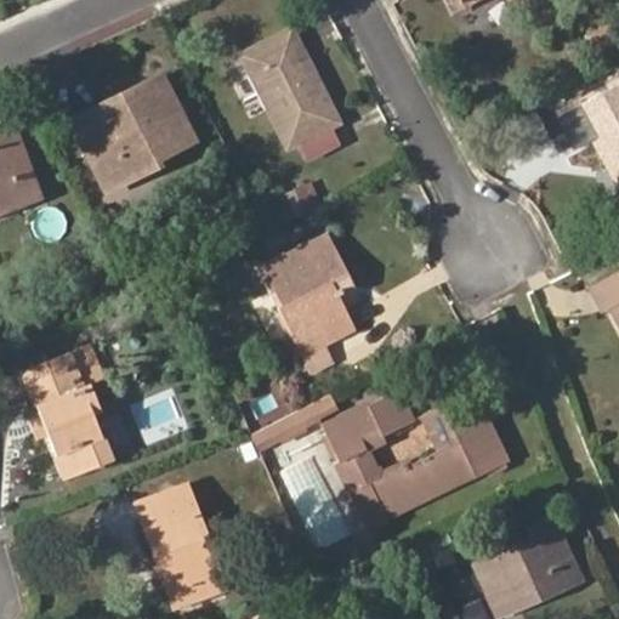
[(450,0),(456,10),(465,5),(461,0),(450,0)]
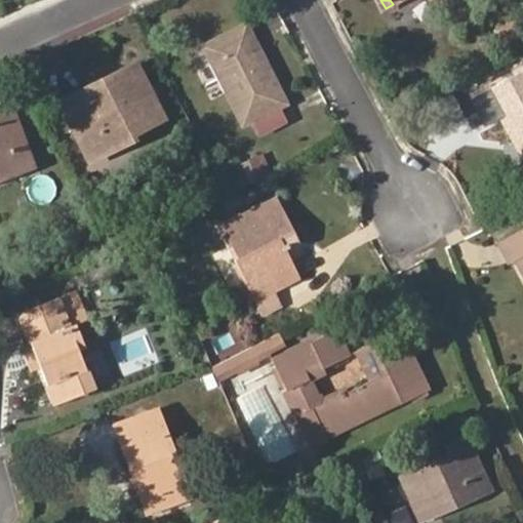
[(268,61),(250,25),(242,29),(260,65),(268,61)]
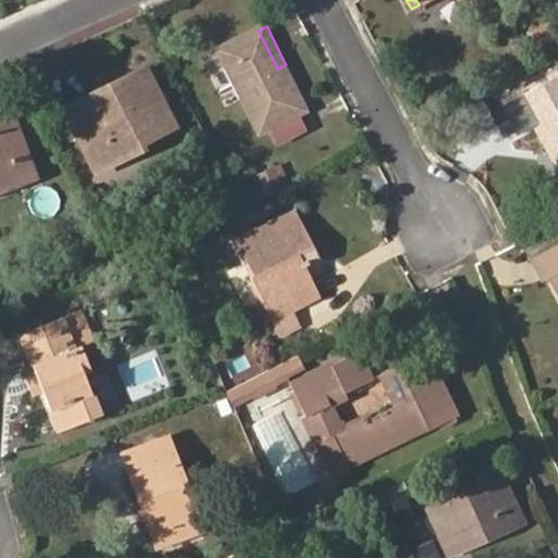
[(278,69),(258,31),(220,49),(262,131),(309,108),(286,65),(278,69)]
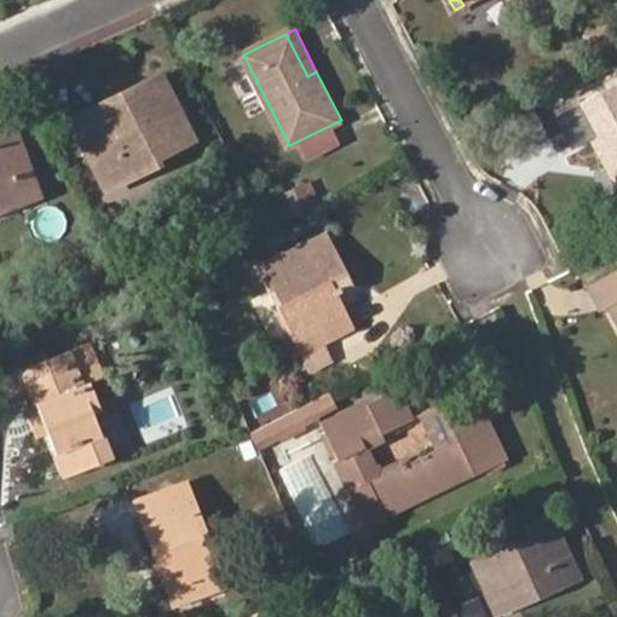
[(616,39),(595,50),(599,57),(616,48),(616,39)]
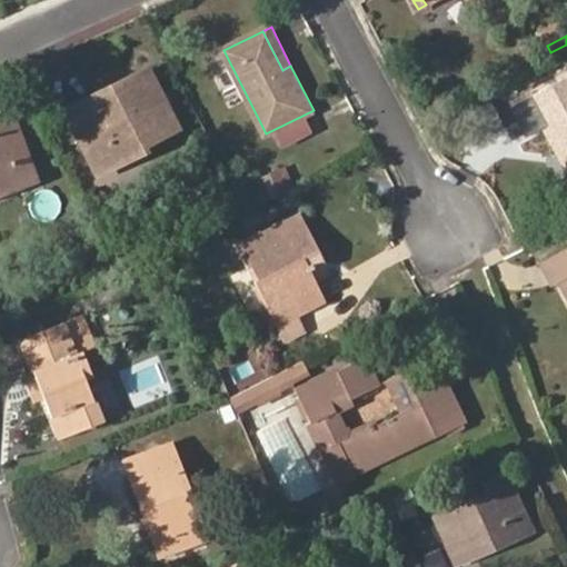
[(97,100),(95,96),(69,108),(102,172),(149,149),(147,143),(180,127),(150,68),(115,87),(117,91),(97,100)]
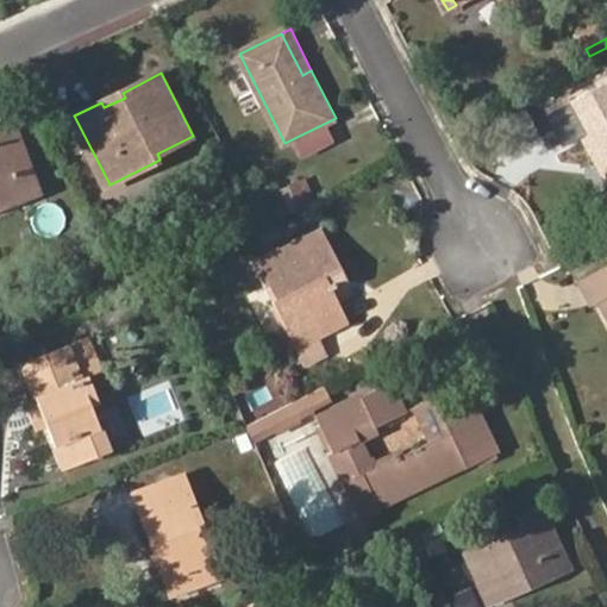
[(606,81),(568,104),(599,162),(605,160),(606,162),(606,81)]
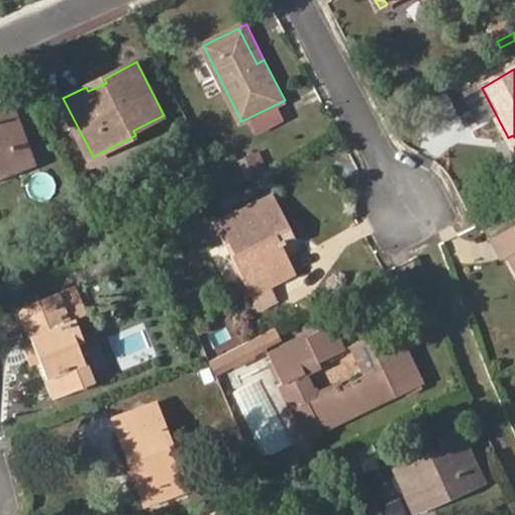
[(0,174),(34,162),(15,107),(0,112),(0,174)]
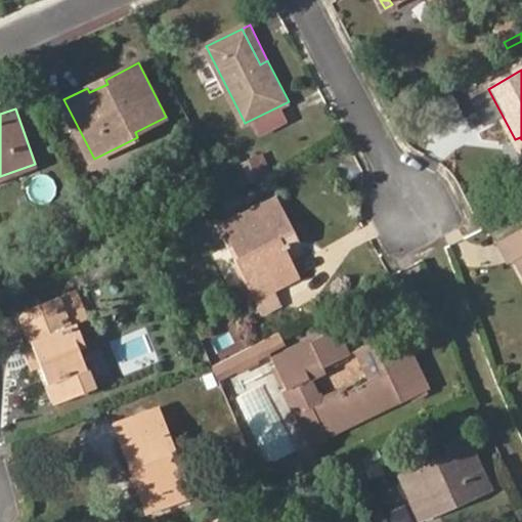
[(258,183),(269,177),(259,156),(247,161),(258,183)]
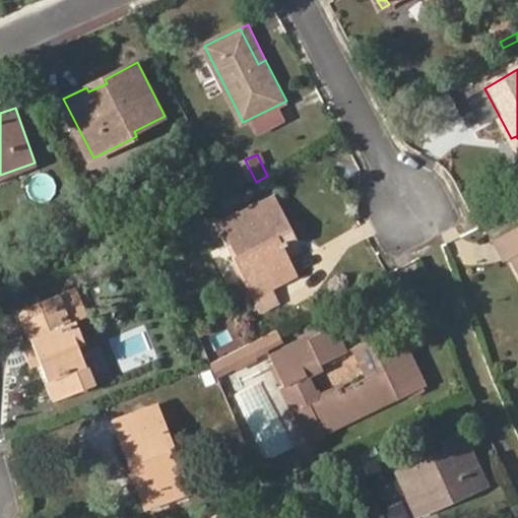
[(293,231),(277,198),(218,227),(228,246),(233,244),(238,257),(235,259),(253,298),(257,296),(279,285),(299,277),(283,246),(279,239),(293,231)]
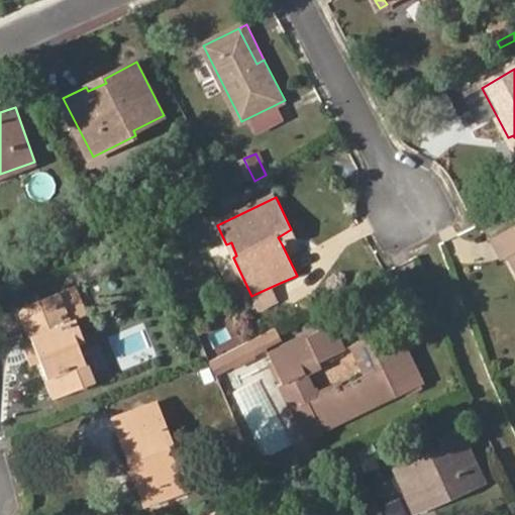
[(514,226),(503,233),(512,251),(510,253),(514,263),(514,226)]
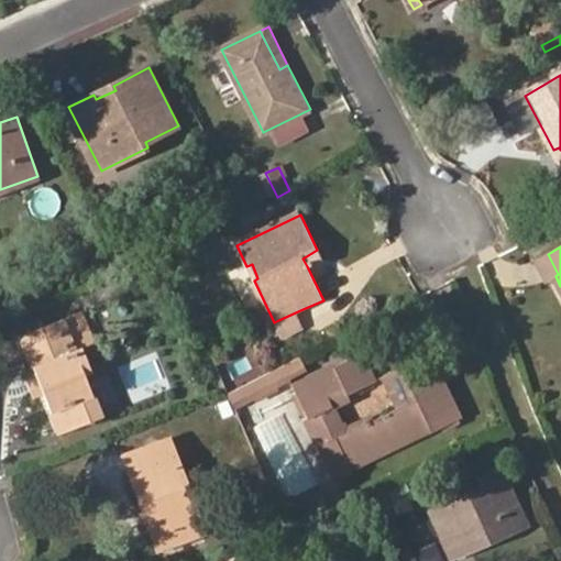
[(307,266),(321,260),(317,250),(303,259),(307,266)]
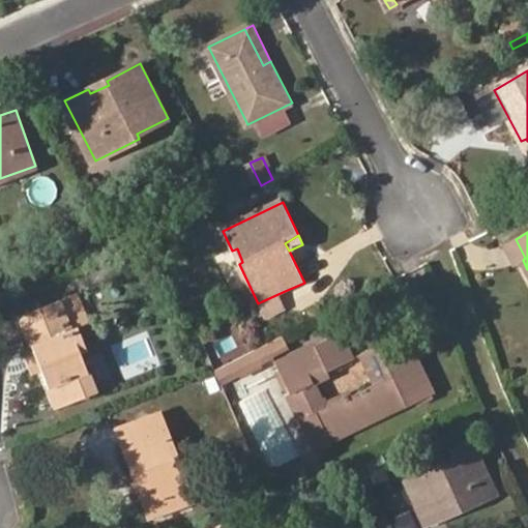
[(507,243),(517,263),(523,260),(525,258),(516,239),(507,243)]
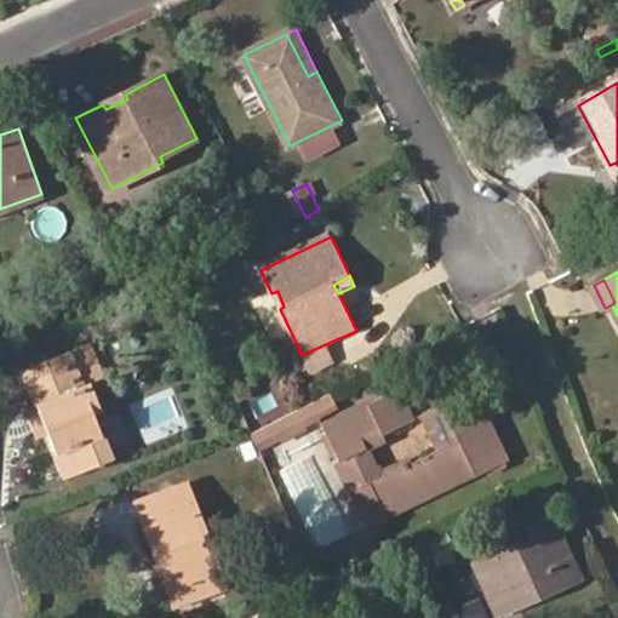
[(272,293),(280,309),(284,307),(278,291),(272,293)]
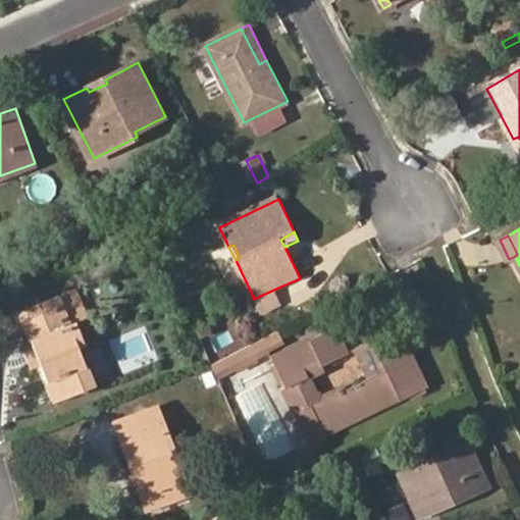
[(265,309),(287,299),(280,287),(258,297),(265,309)]
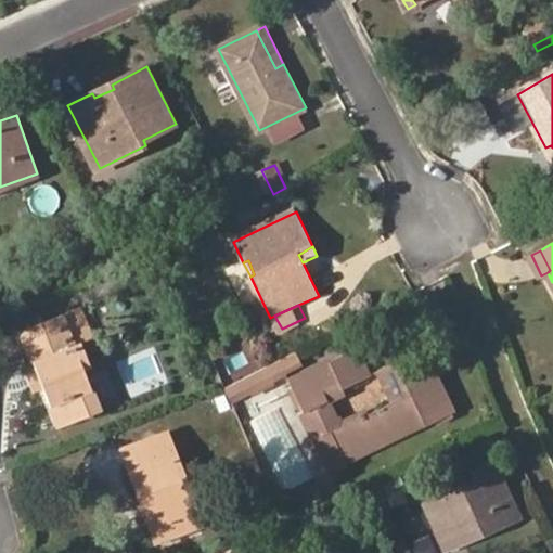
[(80,344),(68,312),(25,330),(40,370),(47,386),(62,427),(89,416),(91,419),(99,416),(98,413),(104,411),(88,367),(95,364),(87,341),(80,344)]
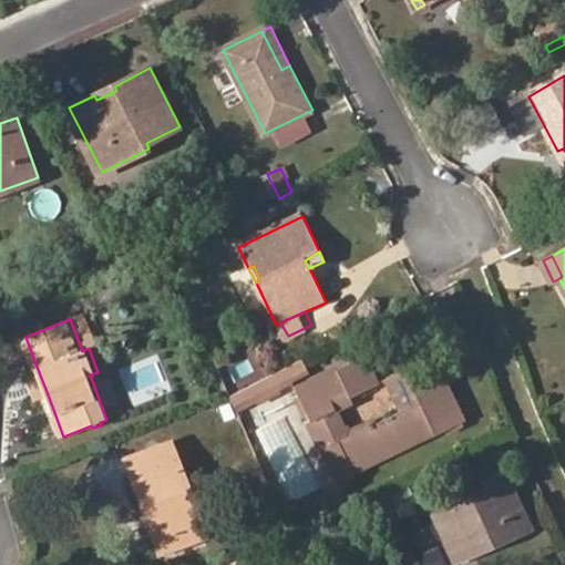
[(380,380),(368,353),(297,389),(311,419),(306,422),(336,483),(362,470),(360,462),(402,442),(400,434),(430,421),(435,434),(466,420),(445,376),(414,392),(403,371),(386,380),(400,411),(378,422),(352,434),(348,424),(340,410),(355,403),(351,394),(380,380)]
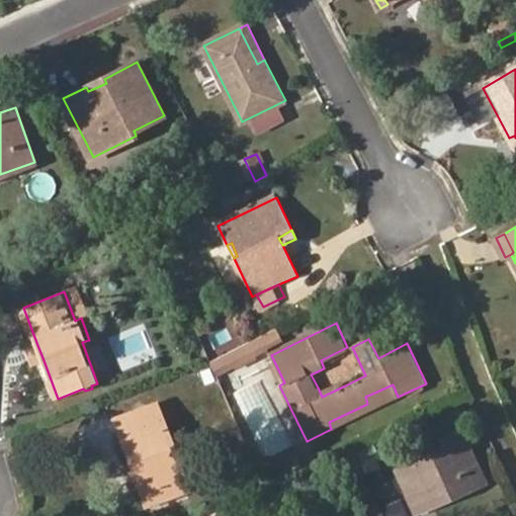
[(267,349),(286,340),(280,326),(261,335),(267,349)]
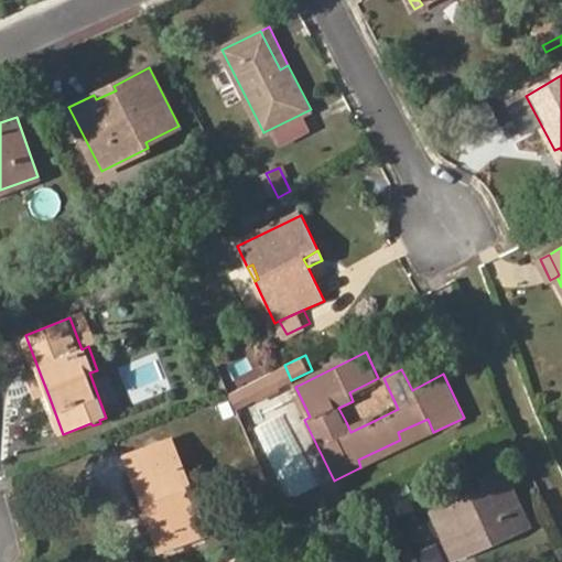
[(279,387),(291,380),(284,365),(272,370),(279,387)]
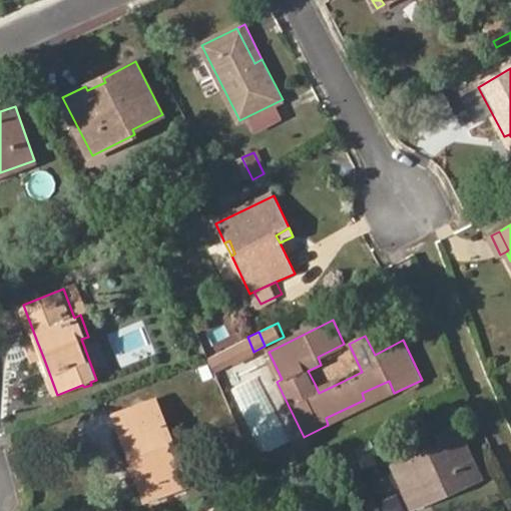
[(96,380),(115,373),(101,333),(88,337),(81,339),(96,380)]
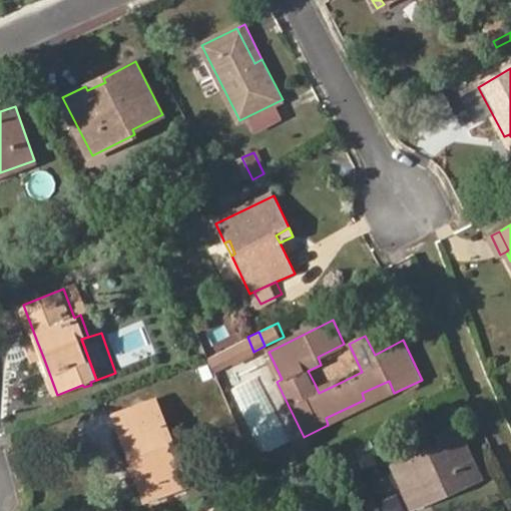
[(256,358),(253,352),(247,337),(227,347),(234,361),(236,366),(256,358)]
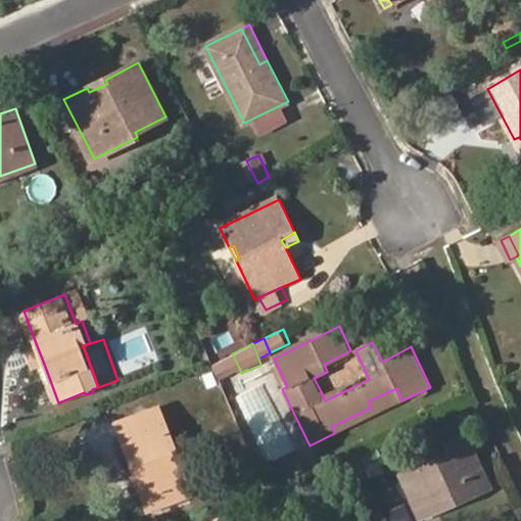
[(32,350),(37,366),(44,364),(38,348),(32,350)]
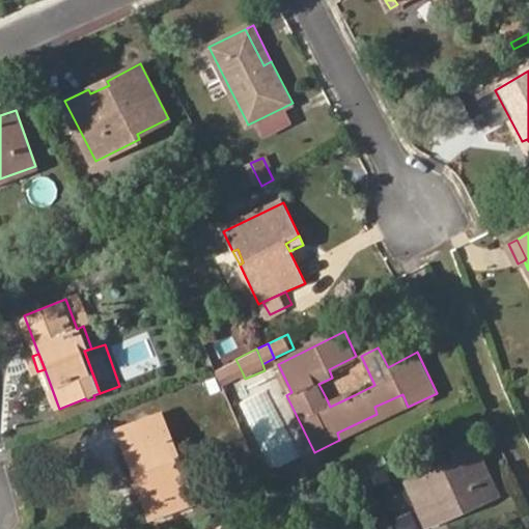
[(223,382),(243,373),(235,359),(217,368),(223,382)]
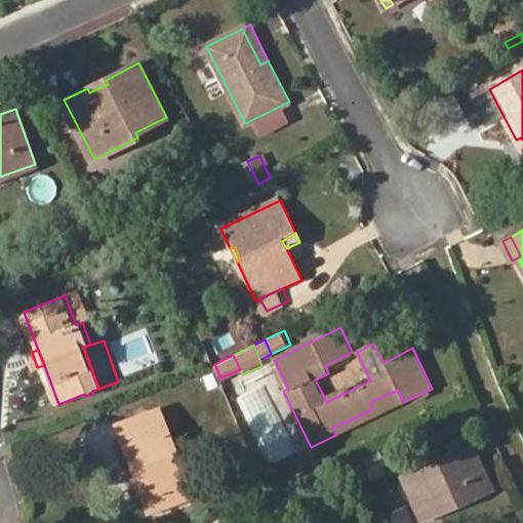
[(328,395),(326,391),(322,393),(326,402),(350,391),(348,386),(328,395)]
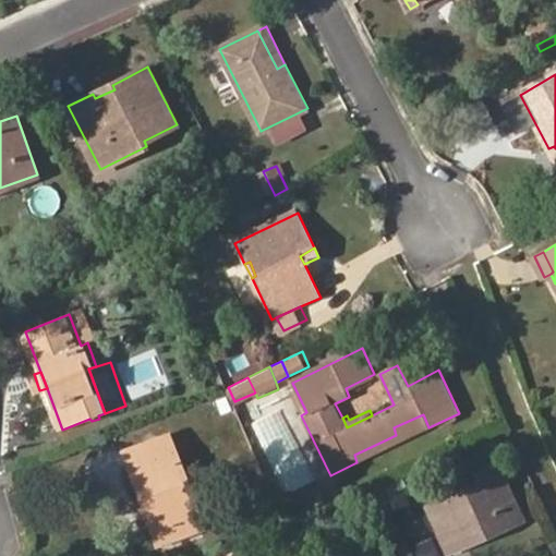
[(357,462),(428,427),(423,414),(394,427),(396,435),(354,455),(357,462)]
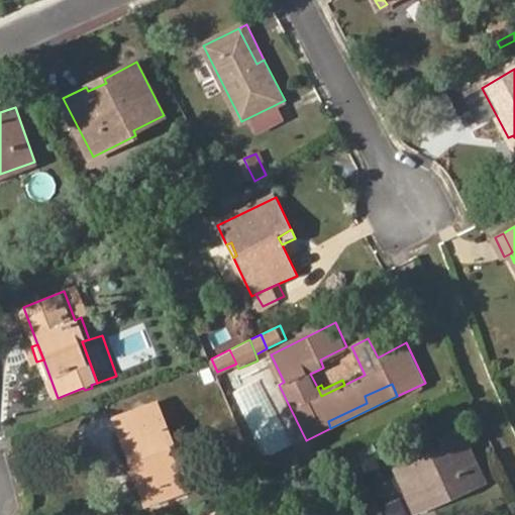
[(117,415),(122,428),(163,415),(158,401),(117,415)]
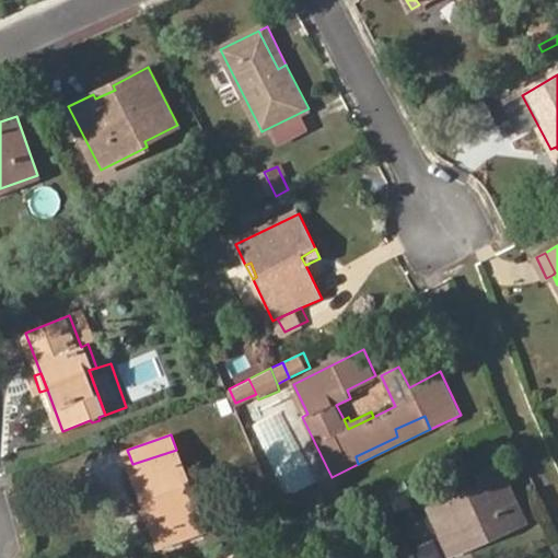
[(166,531),(201,518),(176,450),(132,464),(146,501),(153,498),(166,531)]
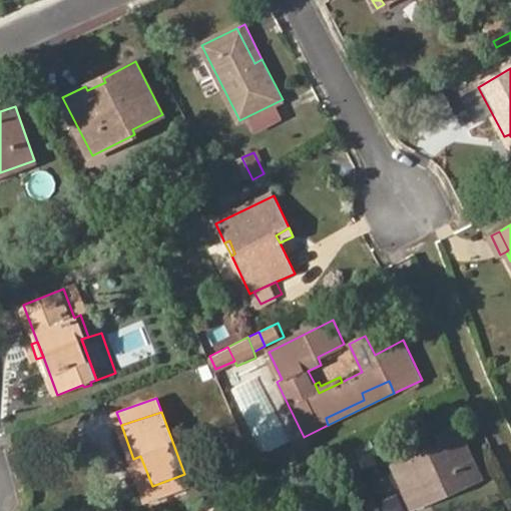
[(442,442),(394,465),(398,474),(416,466),(428,489),(457,475),(461,484),(481,475),(459,426),(439,436),(442,442)]
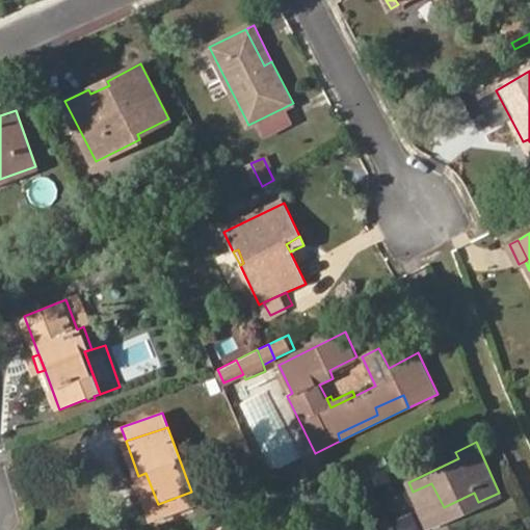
[(154,515),(195,501),(191,492),(158,504),(146,473),(138,476),(154,515)]
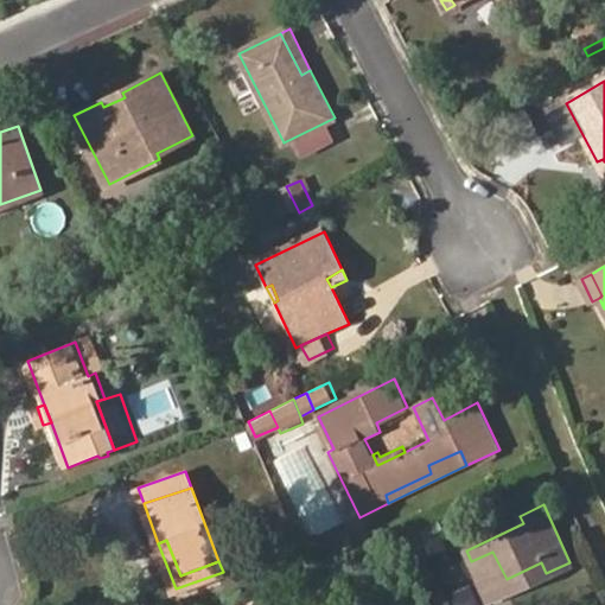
[(541,562),(507,579),(492,552),(471,561),(489,599),(546,573),(541,562)]
